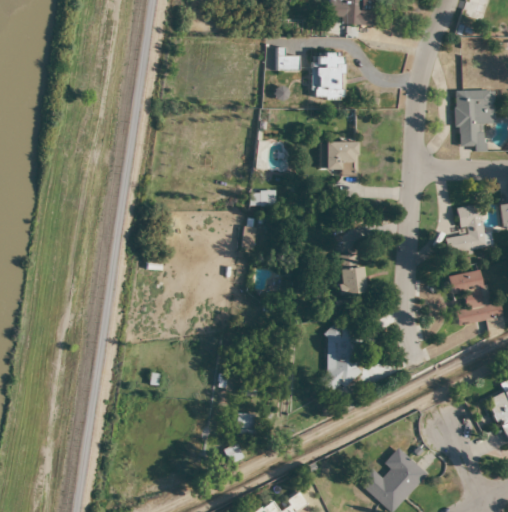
[(375,26),(376,0),(342,0),(343,2),(331,2),(330,14),(340,15),(339,24),(375,26)]
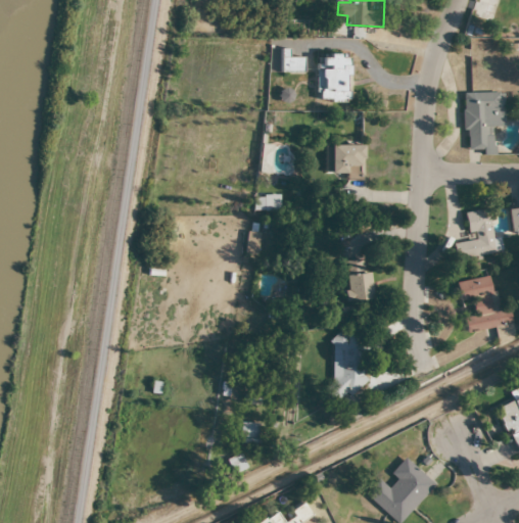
[(283,73),(307,73),(307,58),(293,58),(293,49),(283,49),(283,73)]
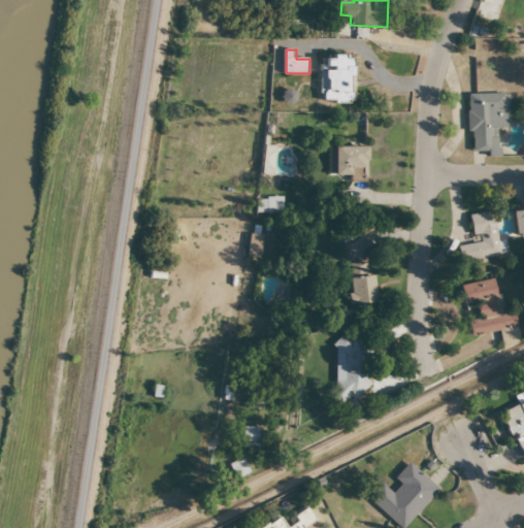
[(356,101),(356,55),(322,55),(322,101),(356,101)]
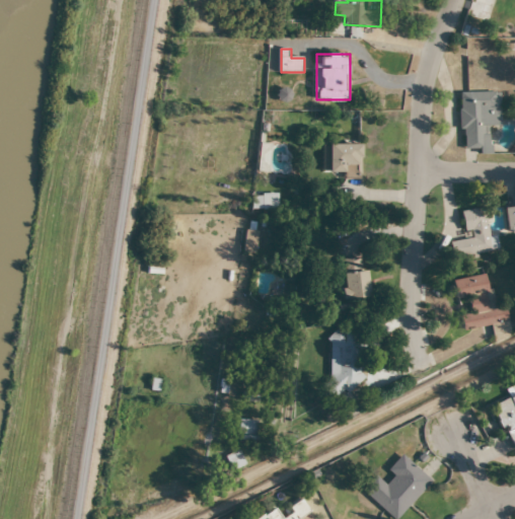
[(503,125),(502,91),(462,91),(463,148),(482,148),(482,153),(493,153),(493,125),(503,125)]
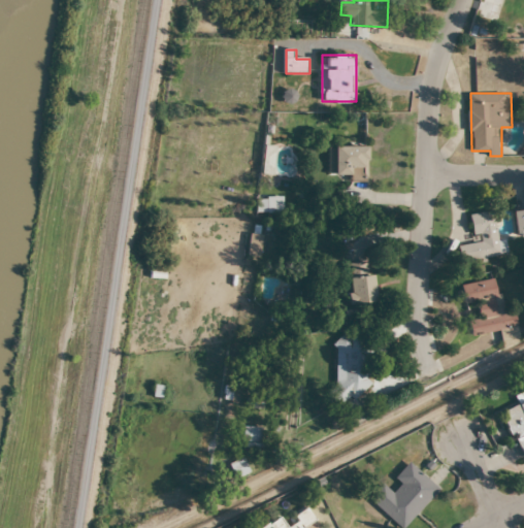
[(369,145),(333,145),(333,180),(369,180),(369,145)]
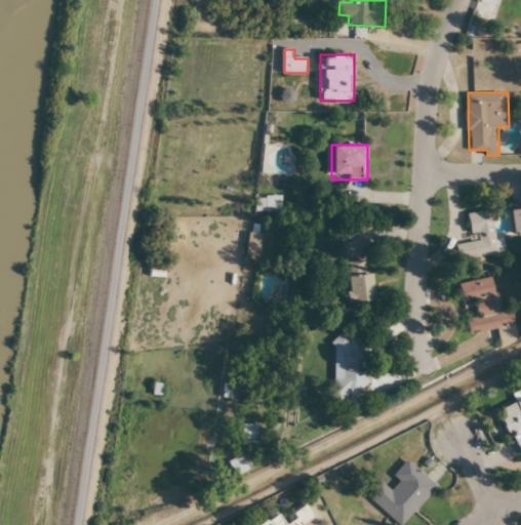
[(257,211),(283,211),(283,196),(257,196),(257,211)]
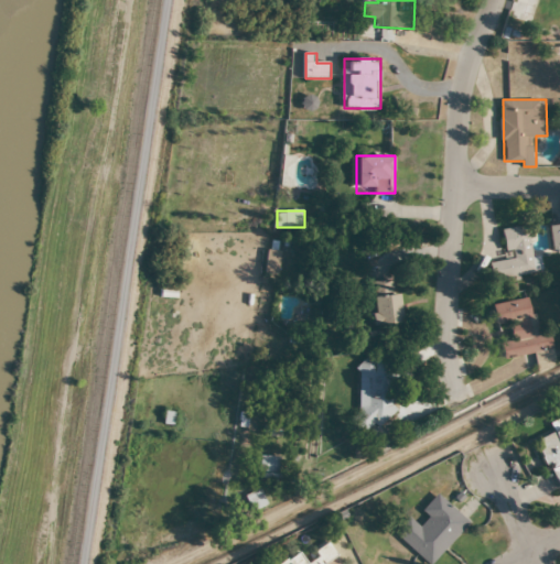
[(546,272),(542,252),(534,253),(530,225),(504,229),(508,258),(492,260),(495,280),(546,272)]
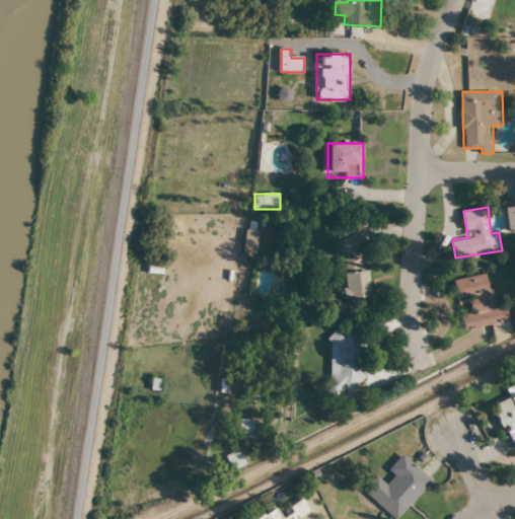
[(247,252),(260,251),(258,228),(245,229),(247,252)]
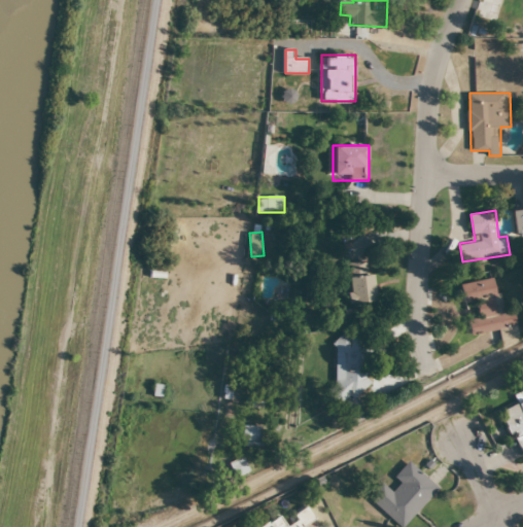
[(377,303),(372,260),(346,264),(351,306),(377,303)]
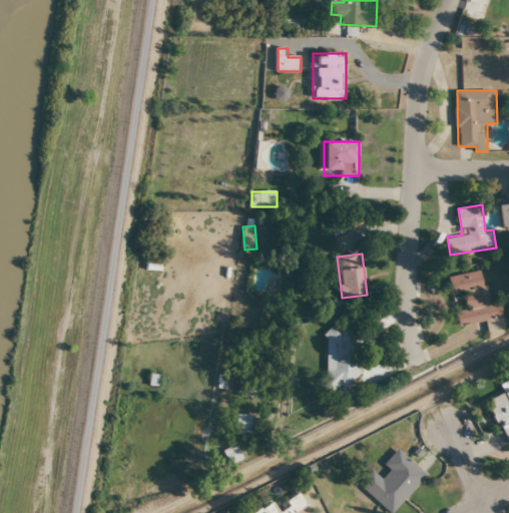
[(450,277),(454,296),(464,294),(467,310),(458,312),(461,327),(487,321),(491,338),(508,334),(502,304),(490,306),(482,270),(450,277)]
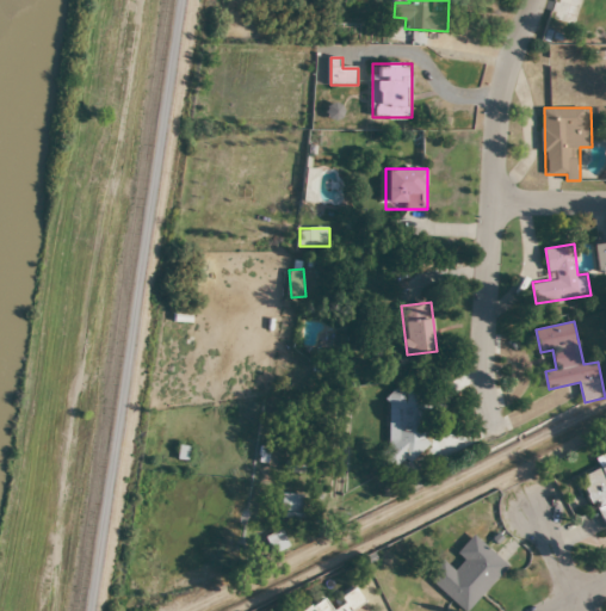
[(389,462),(427,463),(428,431),(418,430),(418,412),(427,412),(428,390),(391,389),(389,462)]
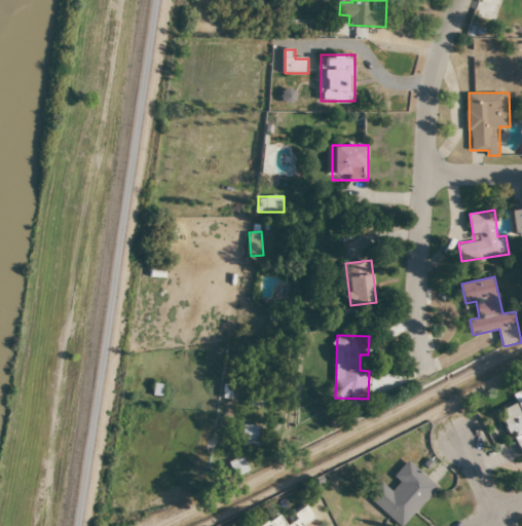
[(252,350),(252,366),(264,367),(265,351),(252,350)]
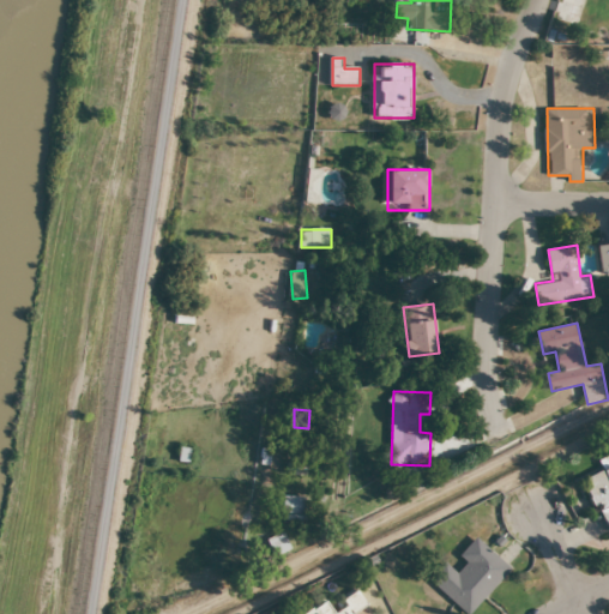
[(585,479),(607,530),(608,529),(608,456),(602,458),(607,470),(585,479)]
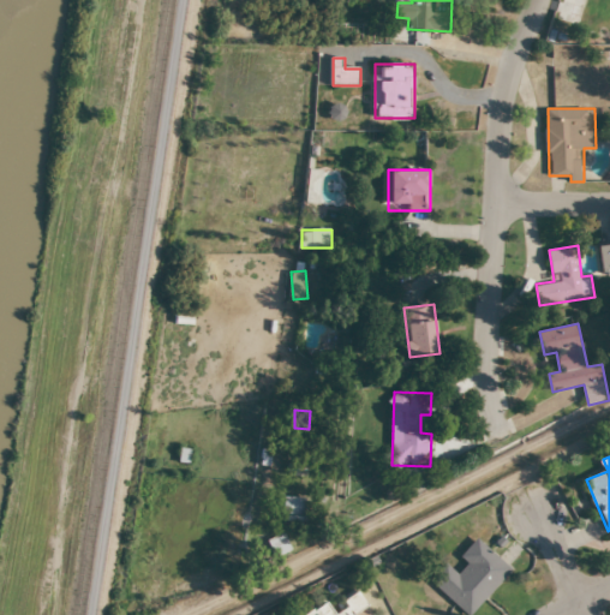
[(286,517),(308,515),(305,496),(285,499),(286,517)]
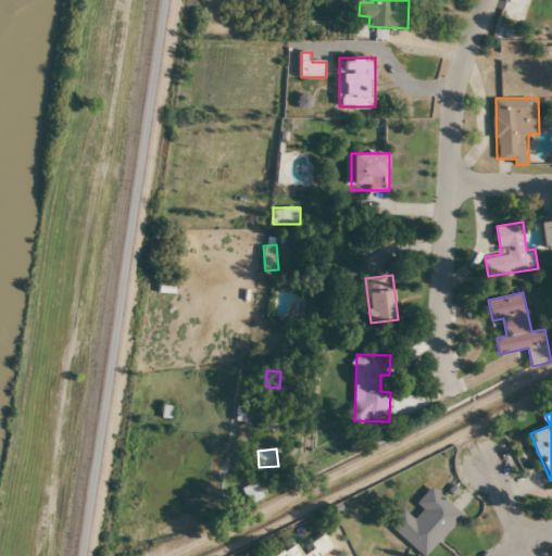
[(243,489),(250,504),(265,496),(259,481),(243,489)]
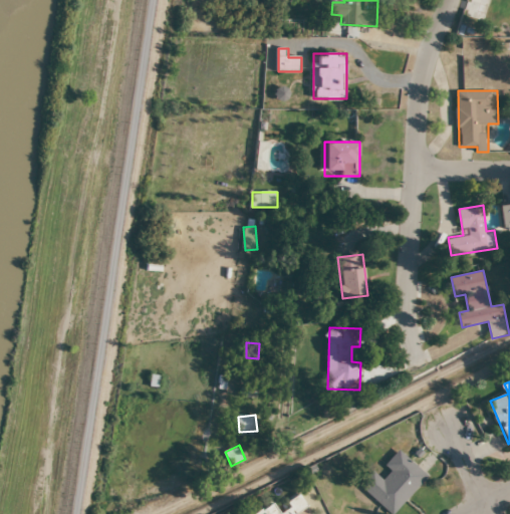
[(392,513),(396,513),(431,476),(403,451),(380,476),(373,470),(359,485),(392,513)]
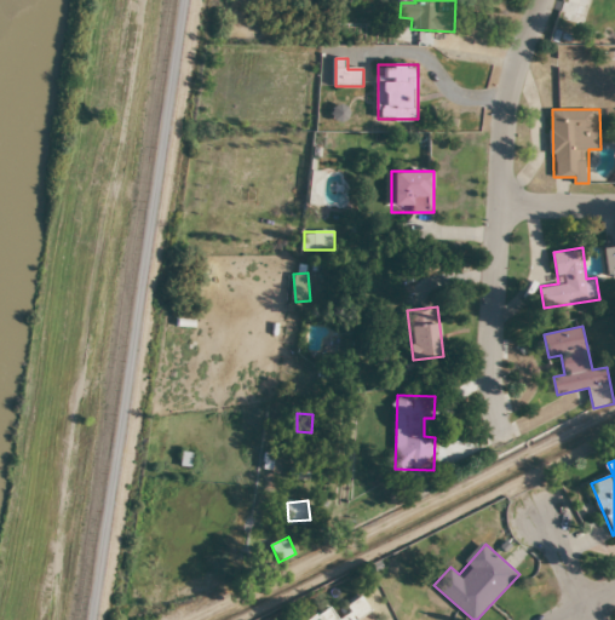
[(304,619),(358,619),(373,612),(366,598),(335,615),(331,606),(304,619)]
